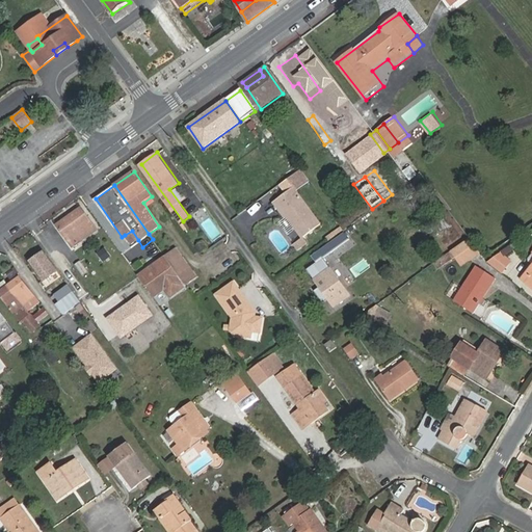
[(304,235),(324,222),(297,186),(276,202),(282,210),(286,207),(289,212),(304,235)]
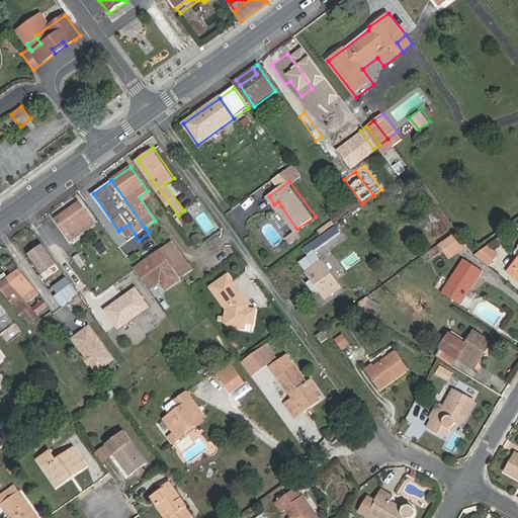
[(95,225),(80,202),(56,220),(68,237),(77,231),(81,236),(95,225)]
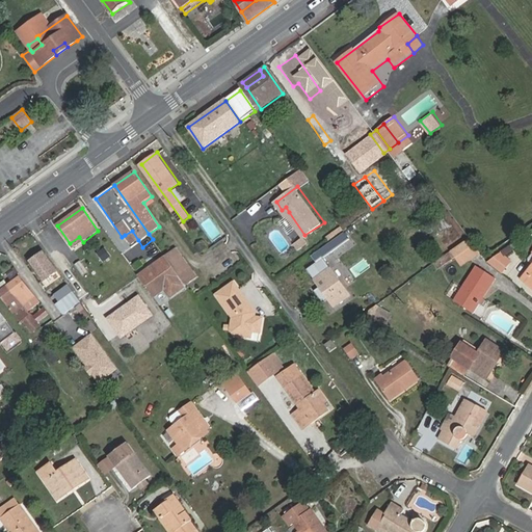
[(125,235),(132,245),(138,240),(132,231),(125,235)]
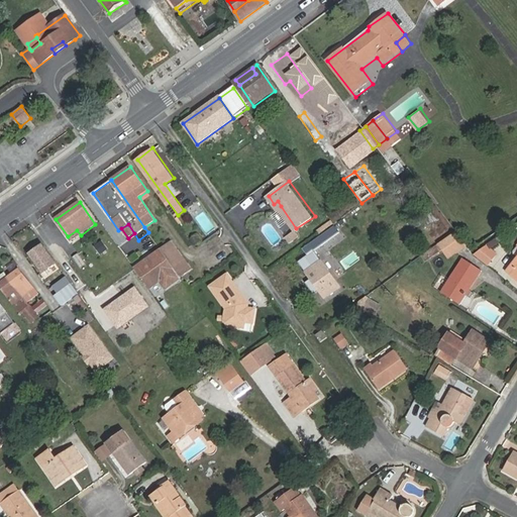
[(350,247),(335,226),(301,249),(305,255),(333,235),(345,250),(350,247)]
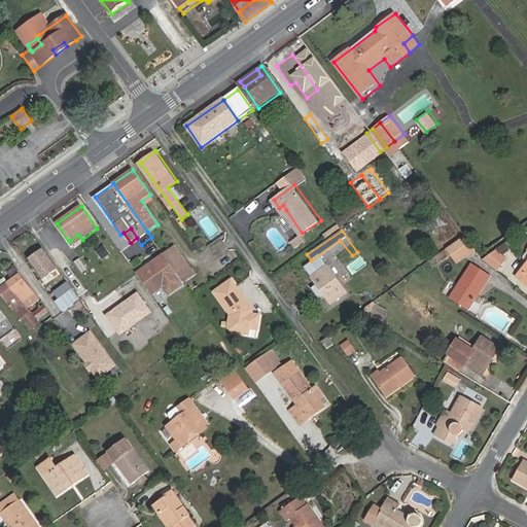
[(69,241),(72,246),(82,240),(78,235),(69,241)]
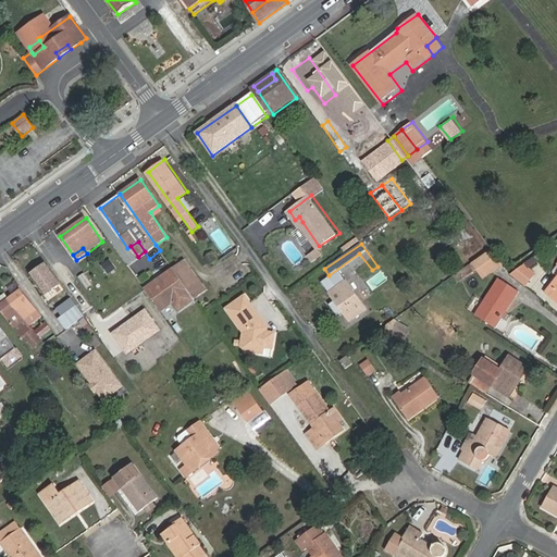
[(504,265),(492,250),(467,268),(473,276),(479,272),(485,279),(504,265)]
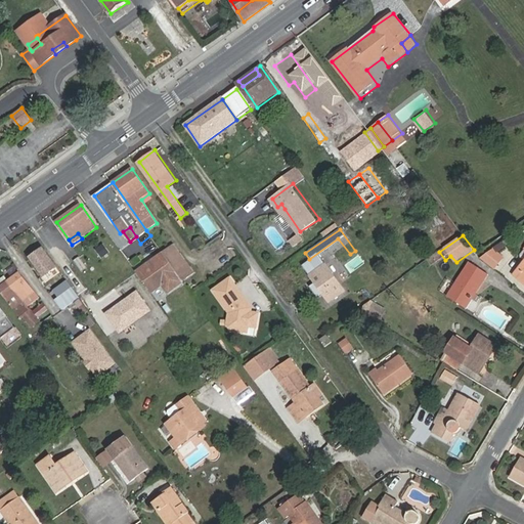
[(174,267),(185,259),(174,244),(163,252),(174,267)]
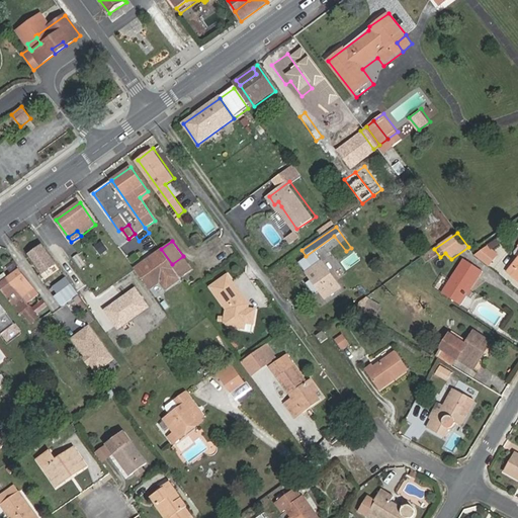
[(103,243),(96,247),(101,255),(108,250),(103,243)]
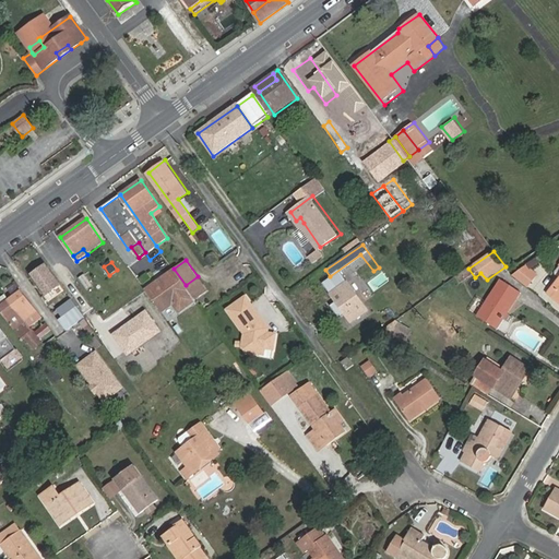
[(48,265),(34,274),(51,300),(66,290),(56,276),(48,265)]
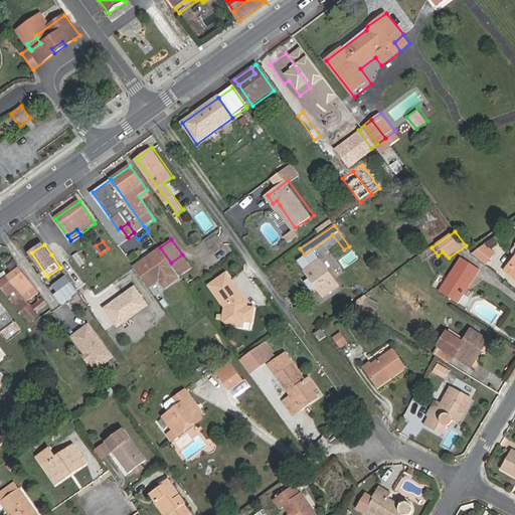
[(180,276),(171,263),(160,247),(133,266),(150,289),(160,283),(165,289),(181,278),(180,276)]
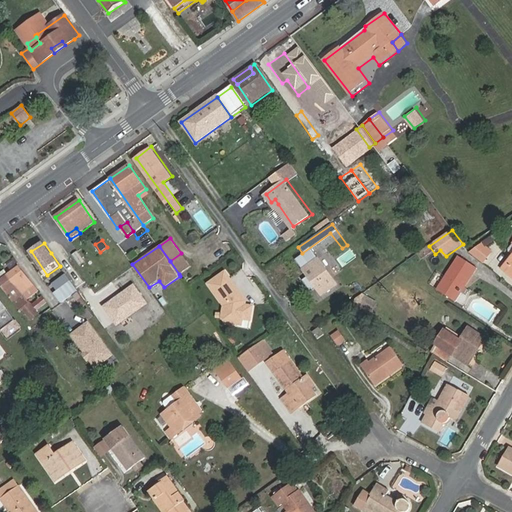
[(423,251),(429,259),(435,254),(429,246),(423,251)]
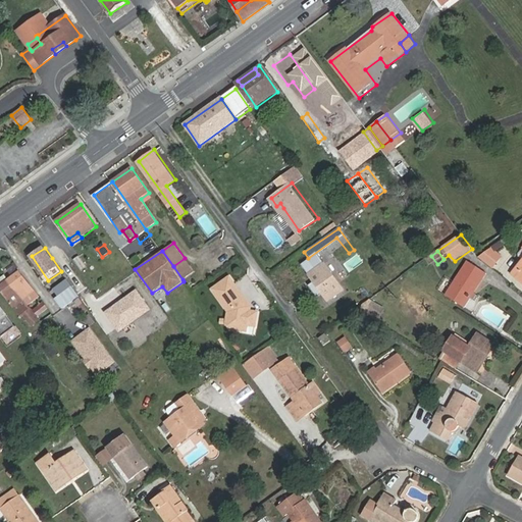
[(497,254),(491,253),(482,259),(496,269),(504,260),(497,254)]
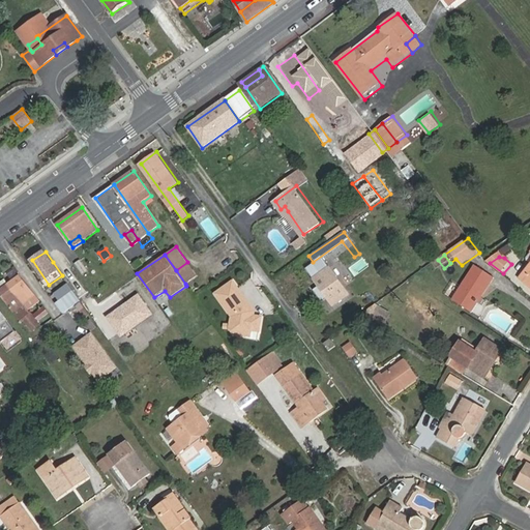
[(185,284),(197,275),(187,262),(176,270),(185,284)]
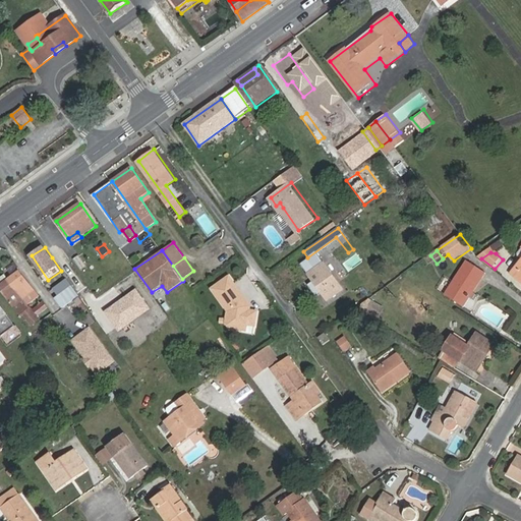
[(486,273),(468,259),(444,295),(463,307),(467,301),(474,291),(486,273)]
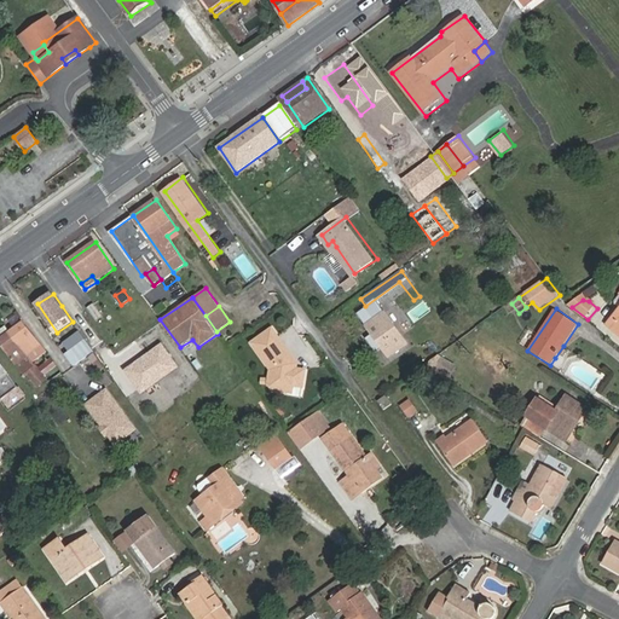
[(618,308),(606,325),(618,336),(618,308)]
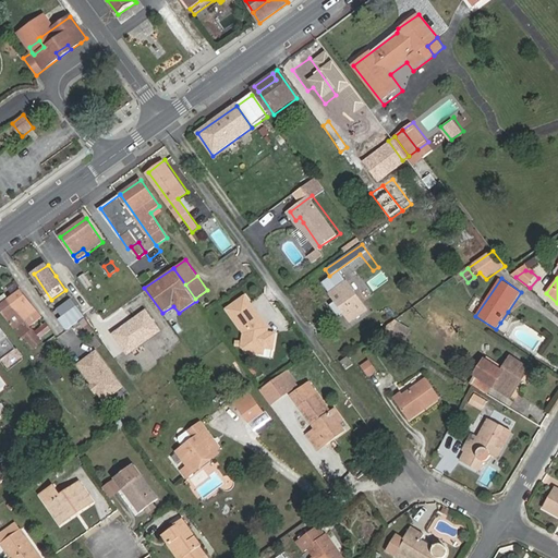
[(367,311),(347,281),(329,293),(351,323),(367,311)]
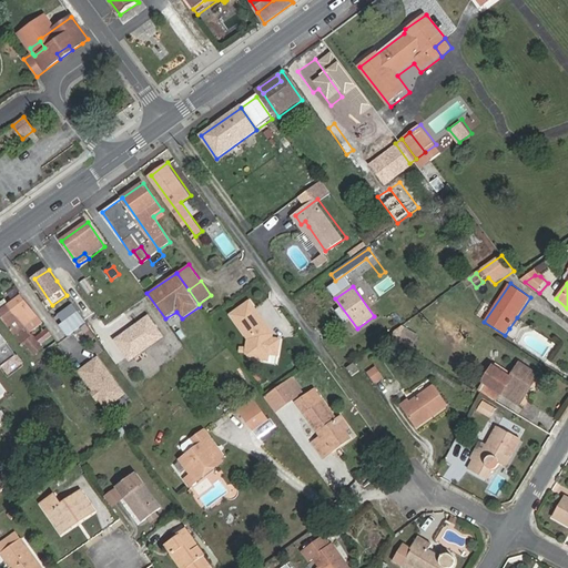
[(32,330),(12,303),(8,296),(0,302),(0,313),(16,335),(20,341),(23,338),(34,355),(44,347),(42,343),(38,337),(32,330)]
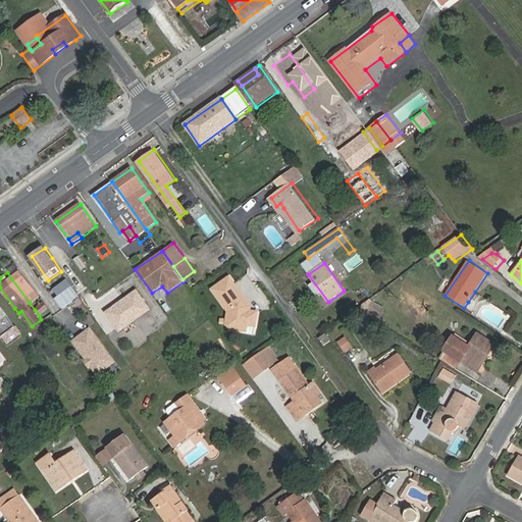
[(39,297),(19,272),(11,278),(30,303),(39,297)]
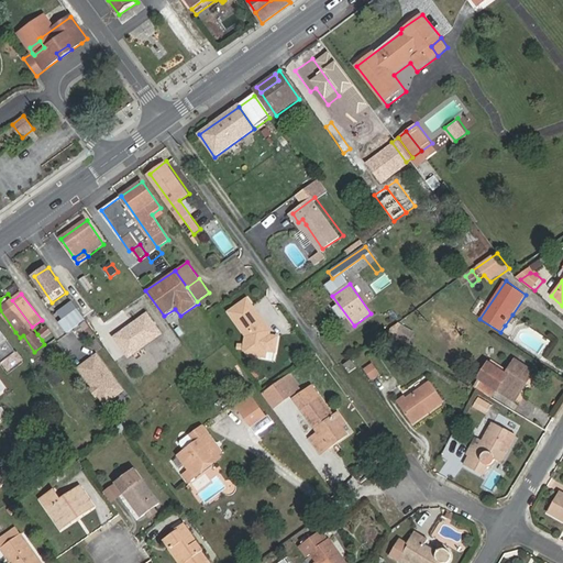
[(57,315),(62,321),(78,309),(74,302),(57,315)]
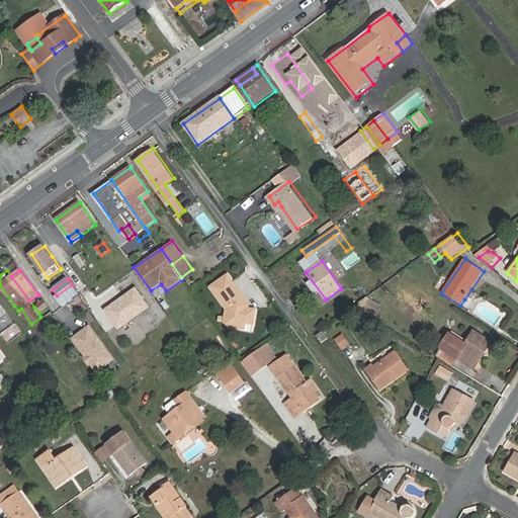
[(229,279),(223,283),(212,290),(224,305),(230,313),(227,325),(231,330),(239,331),(240,325),(248,327),(255,328),(257,314),(250,313),(250,309),(229,279)]
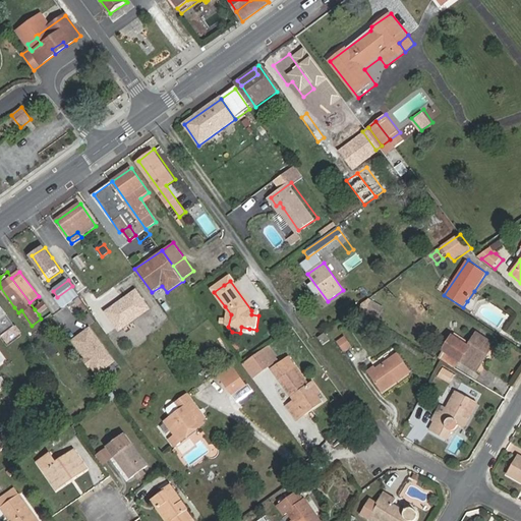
[(64,307),(68,304),(79,296),(72,286),(57,297),(64,307)]
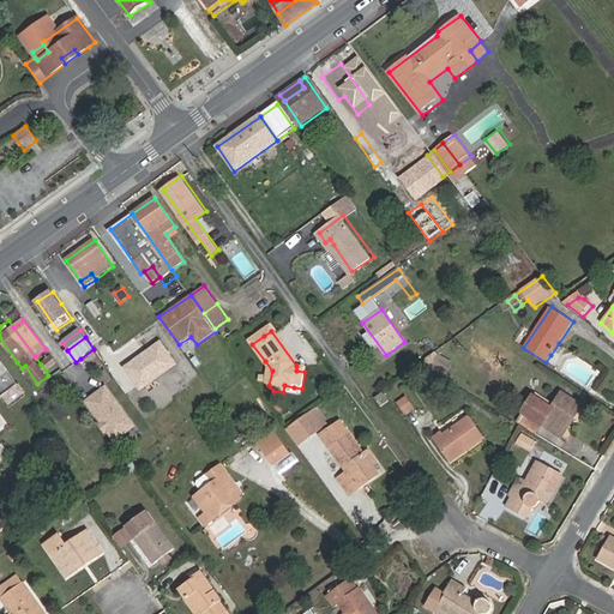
[(555,359),(564,348),(559,343),(551,355),(555,359)]
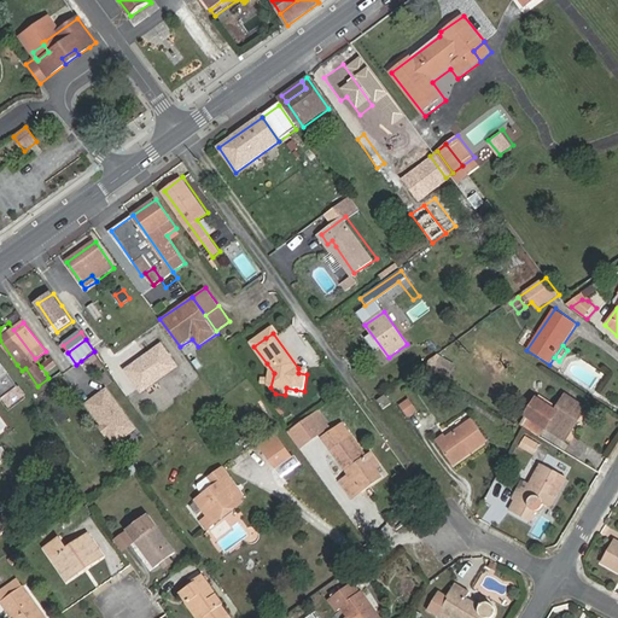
[(81,361),(93,378),(106,368),(94,351),(81,361)]
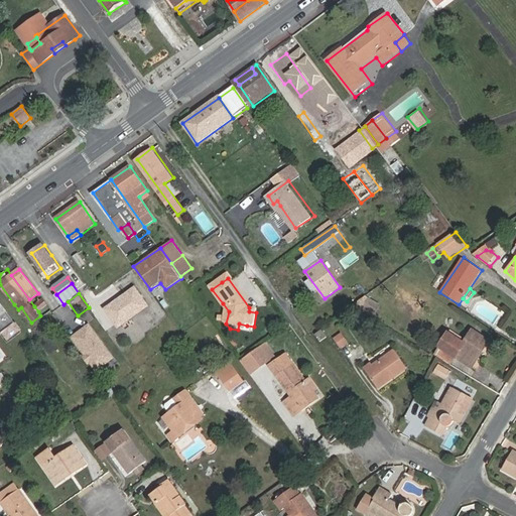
[(0,326),(8,339),(21,330),(0,296),(0,326)]
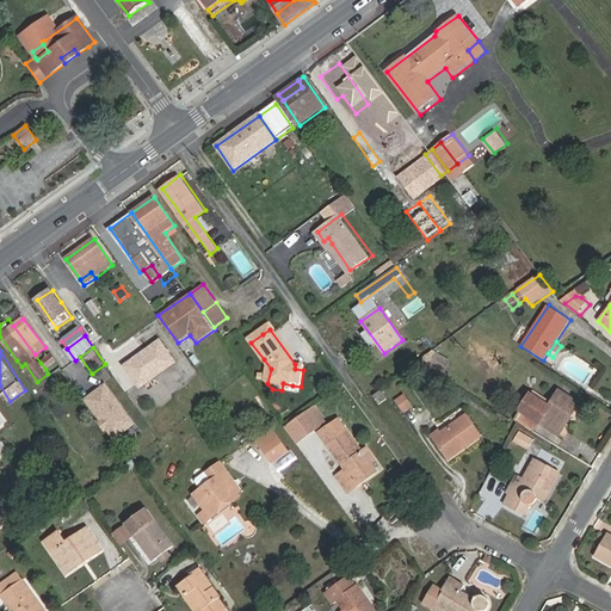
[(57,362),(53,355),(41,363),(45,369),(57,362)]
